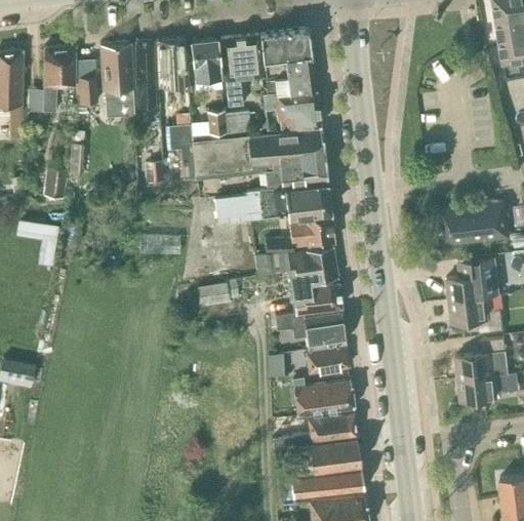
[(507,79),(523,76),(523,0),(492,0),(502,65),(505,65),(507,79)]
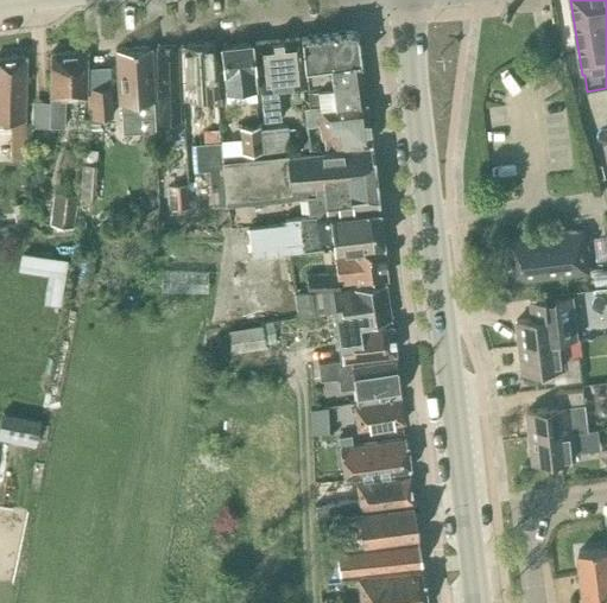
[(323,110),(366,107),(360,67),(361,67),(358,39),(352,35),(301,40),(305,71),(310,110),(323,110)]
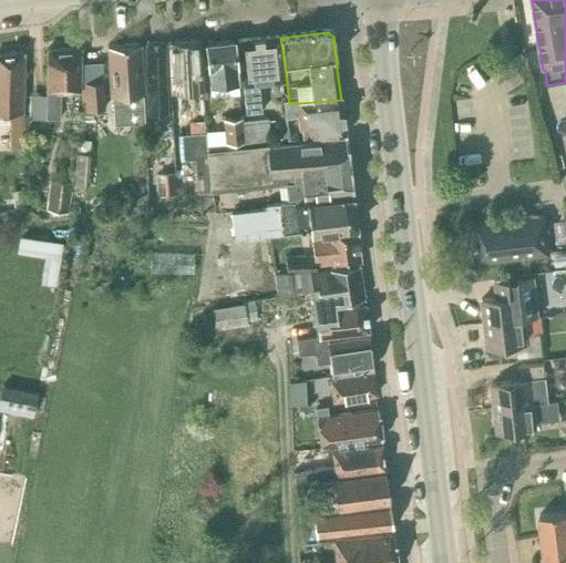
[(279,39),(238,43),(247,115),(263,114),(260,86),(285,84),(279,39)]
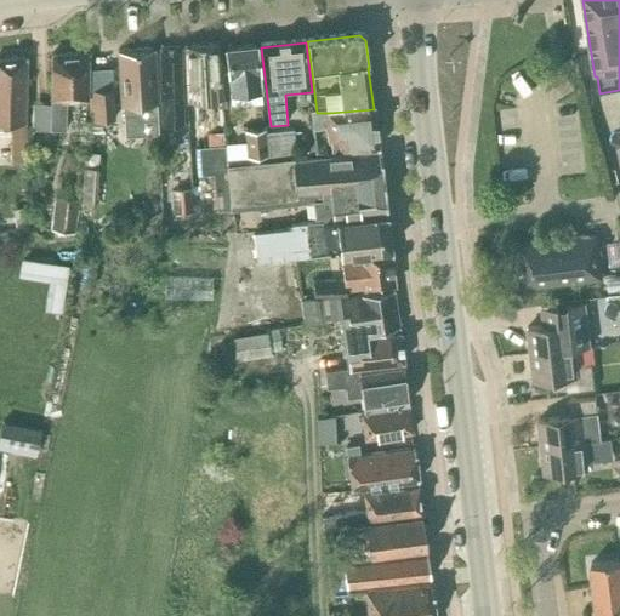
[(220,47),(186,49),(189,86),(188,103),(223,102),(220,47)]
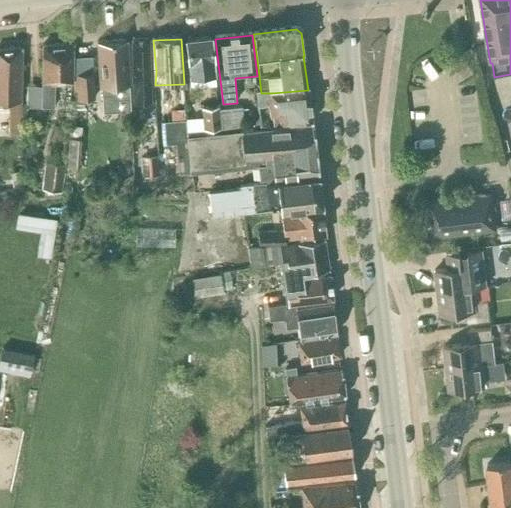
[(215,77),(214,63),(211,40),(187,42),(191,80),(215,77)]
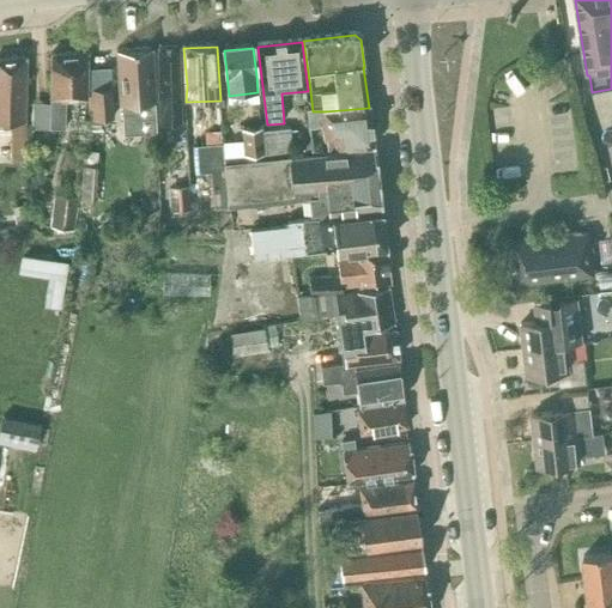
[(179,49),(158,50),(162,125),(182,123),(179,49)]
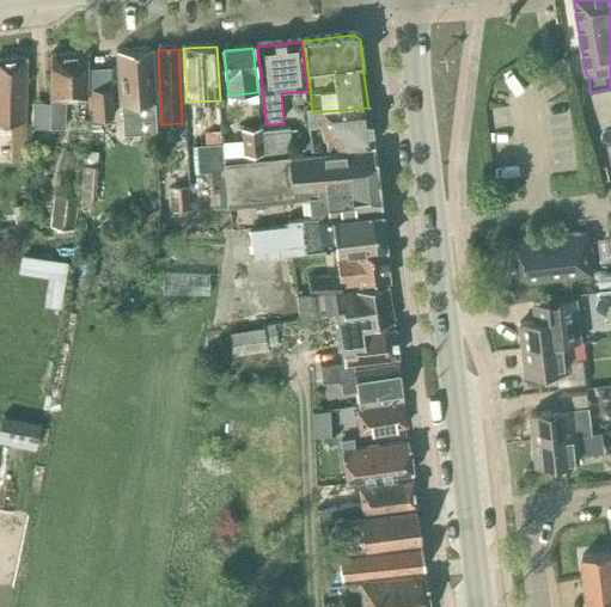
[(117,54),(120,106),(121,106),(122,126),(129,124),(129,135),(157,134),(152,51),(117,54)]
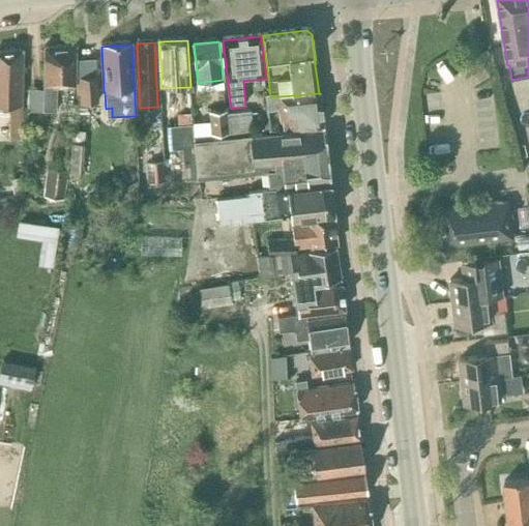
[(45,50),(45,75),(43,114),(57,115),(58,87),(76,88),(76,48),(45,50)]
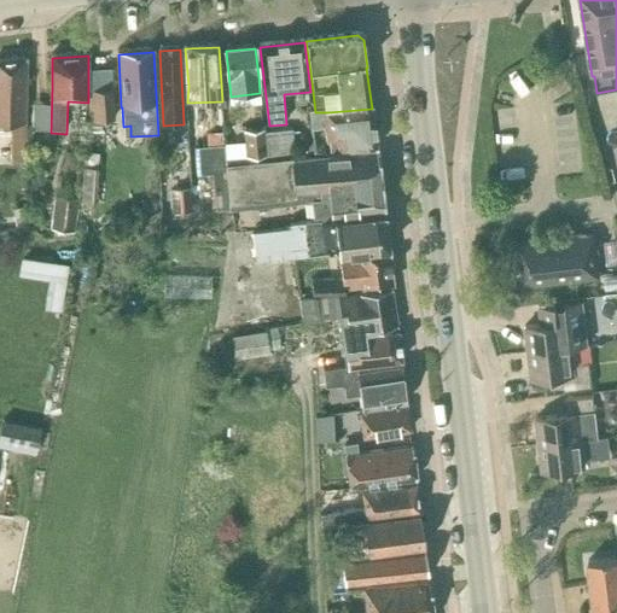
[(0,124),(25,126),(25,62),(0,63),(0,124)]
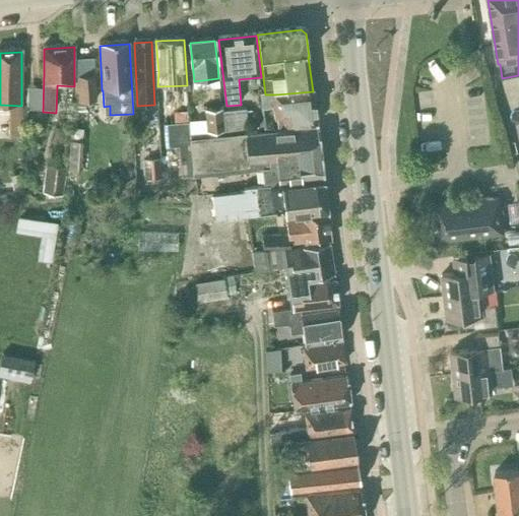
[(79,104),(95,103),(94,78),(78,79),(79,104)]
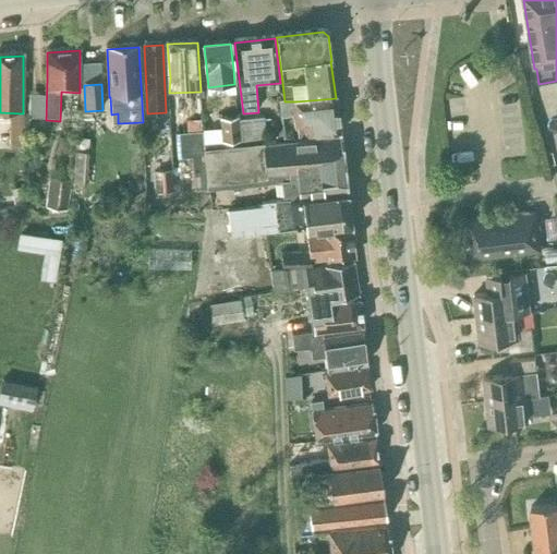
[(306,139),(340,136),(338,123),(339,123),(336,98),(297,101),(285,101),(285,103),(279,103),(281,120),(294,118),(295,129),(305,128),(306,139)]
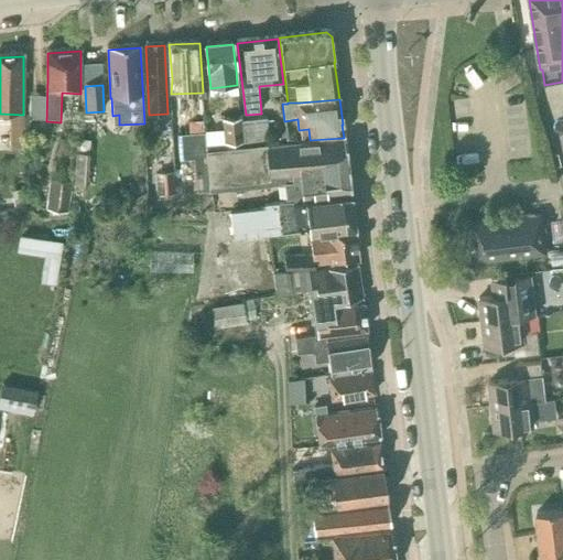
[(93,116),(78,116),(78,126),(93,126),(93,116)]
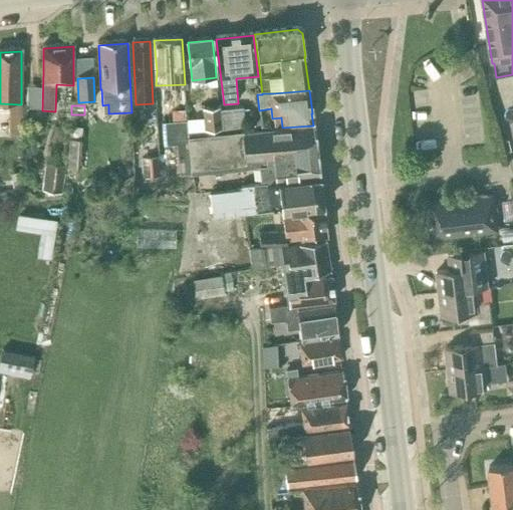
[(222,132),(222,133),(245,130),(243,109),(220,109),(222,132)]
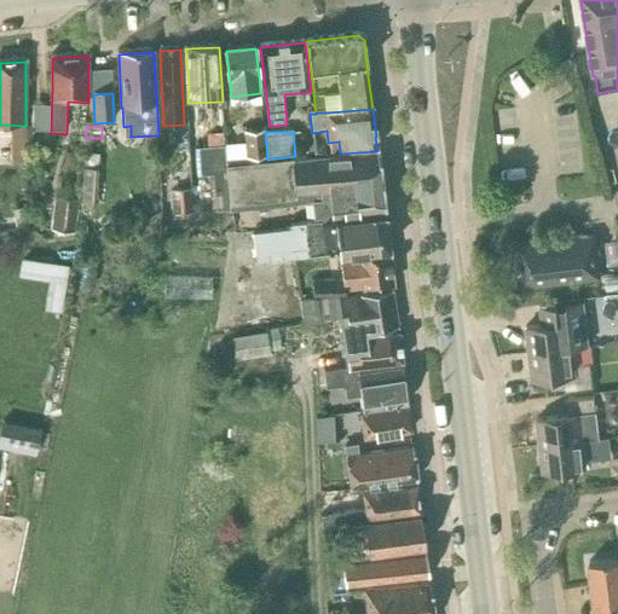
[(243,133),(246,161),(267,158),(265,134),(243,133)]
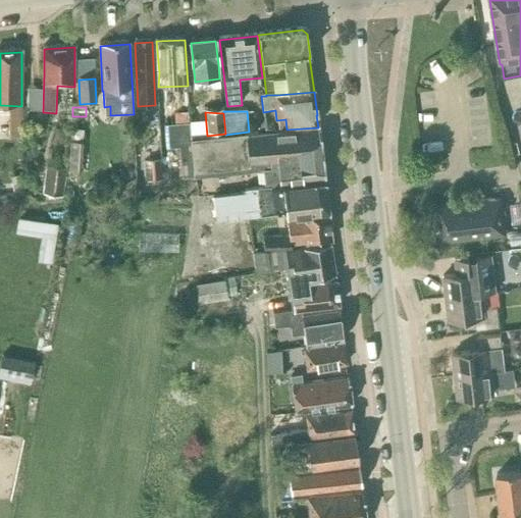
[(179,150),(183,180),(194,179),(190,125),(164,127),(166,151),(179,150)]
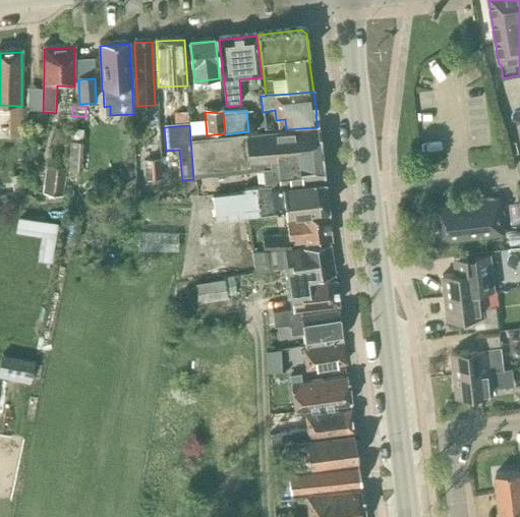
[(266,188),(288,185),(325,181),(321,145),(319,131),(246,137),(246,135),(191,139),(194,179),(214,177),(238,176),(250,175),(250,174),(265,172),(266,188)]
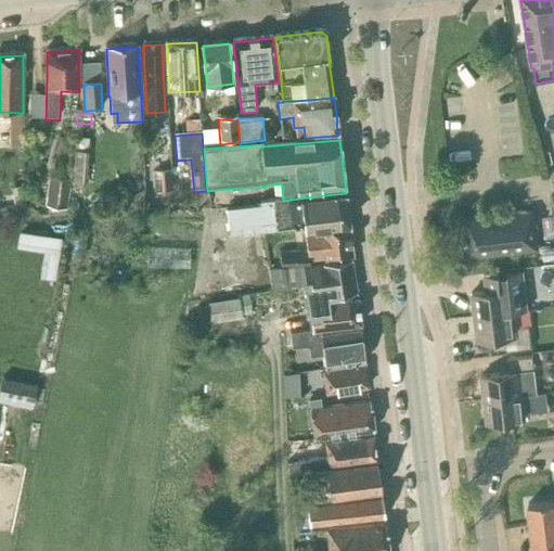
[(86,186),(89,153),(75,152),(72,184),(86,186)]
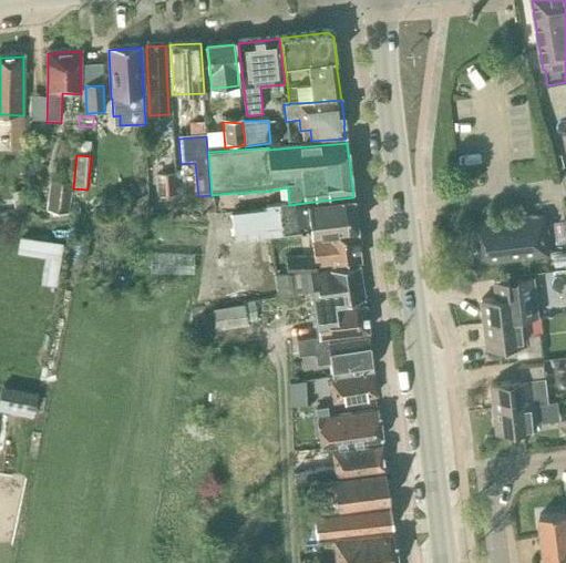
[(158,175),(161,197),(175,196),(174,174),(158,175)]
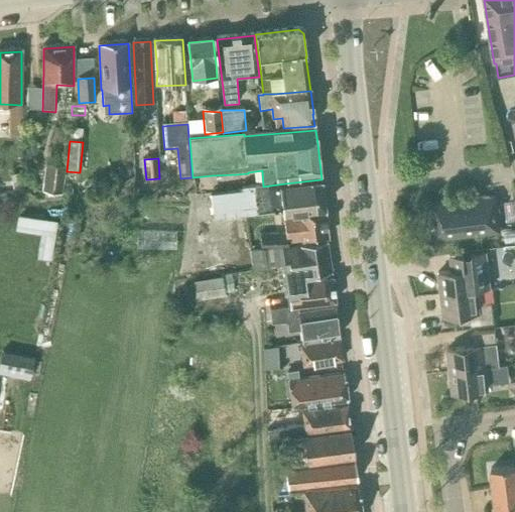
[(66,168),(45,165),(41,194),(62,197),(62,192),(66,168)]
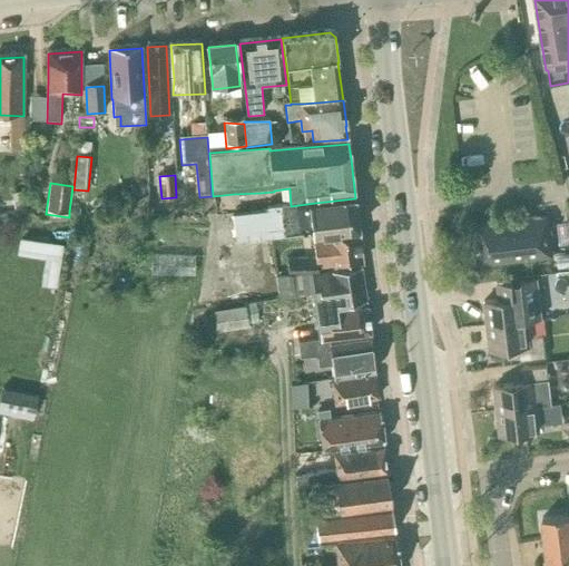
[(314,237),(359,232),(355,202),(315,205),(315,203),(291,206),(268,208),(268,212),(234,215),(237,244),(244,243),(245,256),(273,253),(272,240),(313,235),(314,237)]
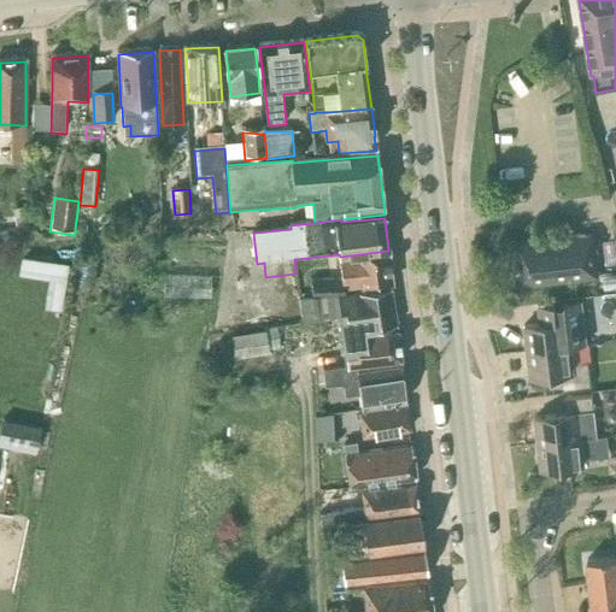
[(75,229),(75,235),(74,239),(88,241),(89,231),(75,229)]
